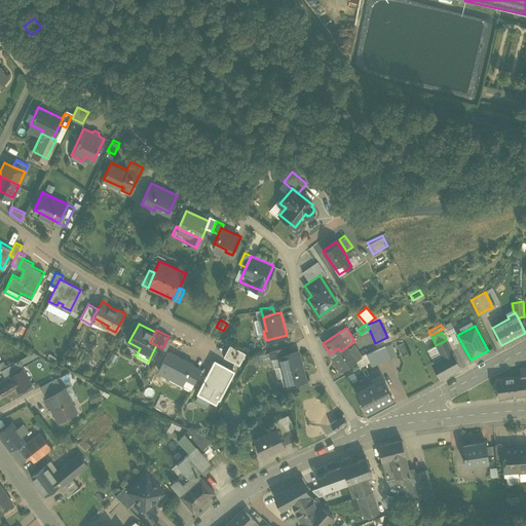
[(446,340),(436,345),(442,357),(452,352),(446,340)]
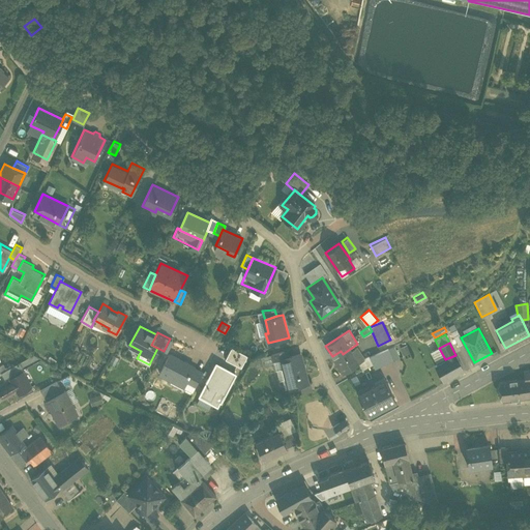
[(239,366),(245,354),(229,346),(223,358),(239,366)]
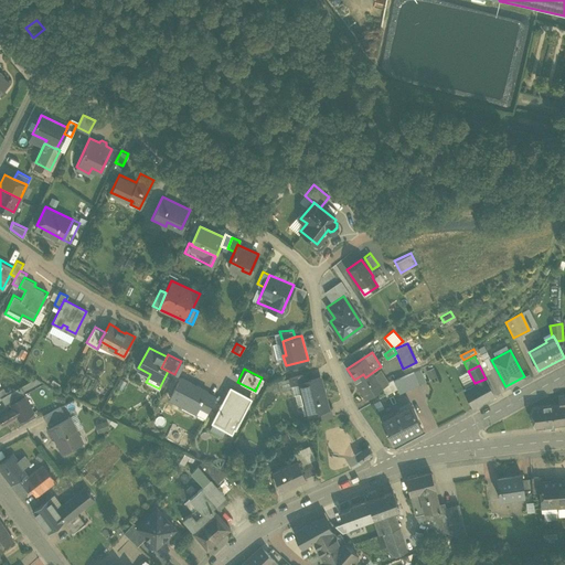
[(422,369),(414,371),(419,384),(426,381),(422,369)]
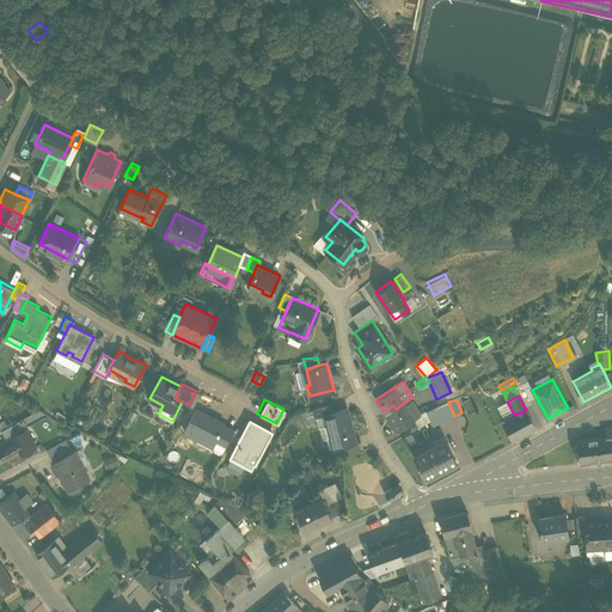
[(405,405),(404,403),(396,409),(393,405),(384,411),(396,430),(415,420),(421,415),(412,401),(405,405)]
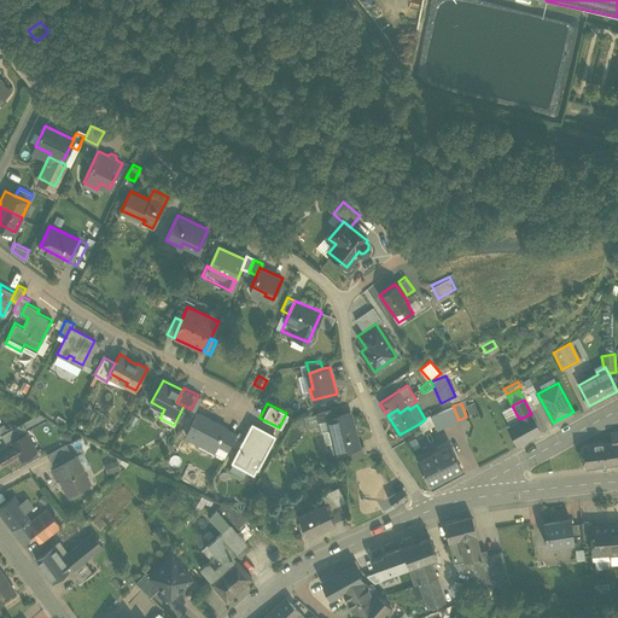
[(453,406),(431,417),(435,425),(437,430),(459,420),(453,406)]
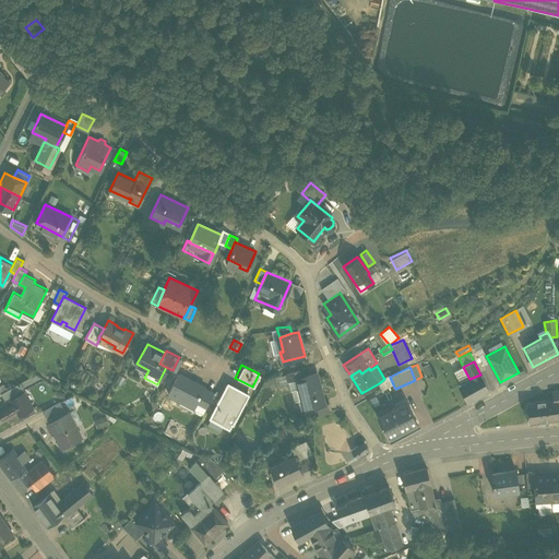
[(463,367),(454,371),(461,384),(470,379),(463,367)]
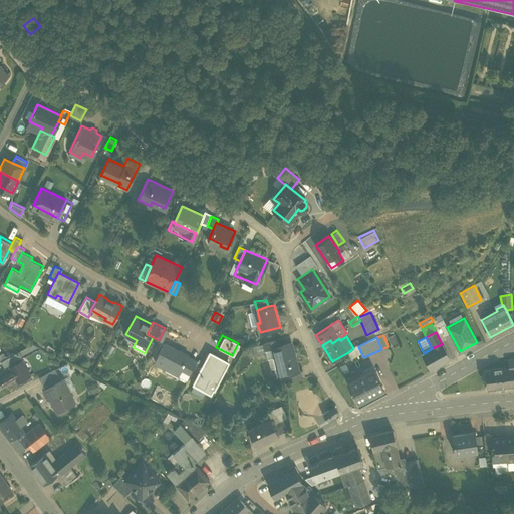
[(278,339),(263,343),(264,349),(272,348),(272,347),(279,345),(278,339)]
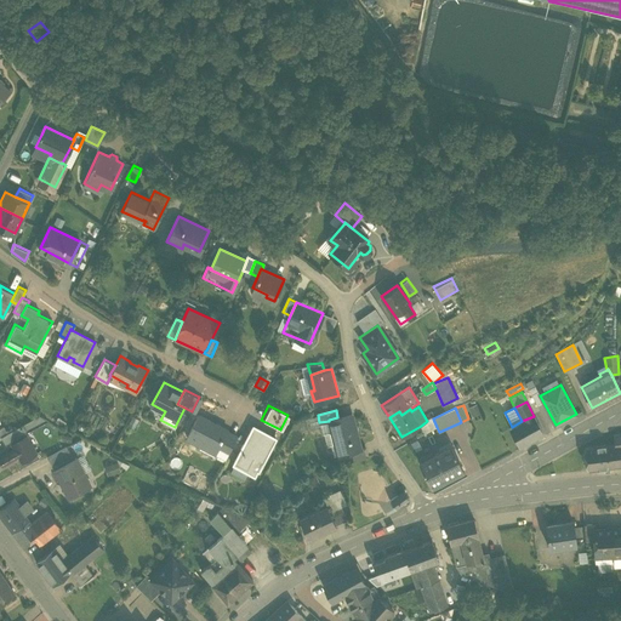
[(337,417),(329,420),(329,421),(331,431),(324,433),(326,445),(335,443),(337,455),(352,451),(360,449),(352,414),(337,417)]
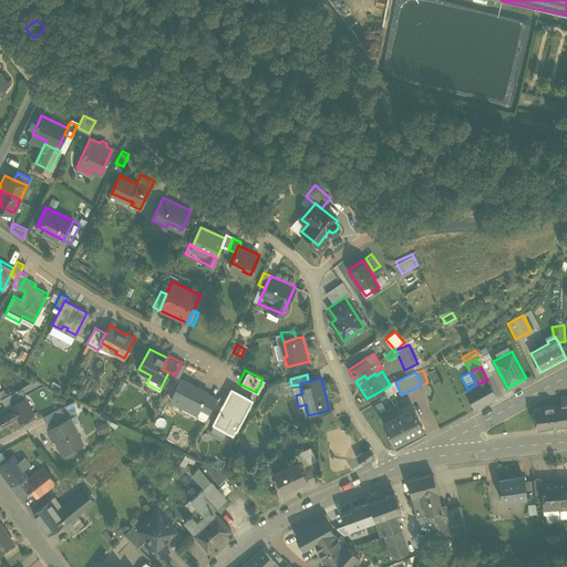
[(207,392),(182,379),(171,399),(187,408),(189,405),(198,410),(198,409),(206,393),(207,392)]
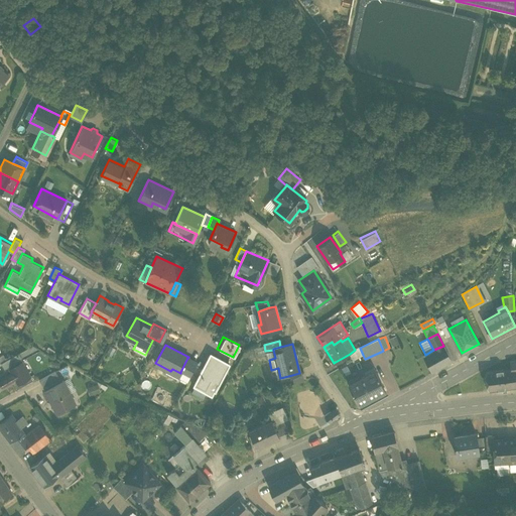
[(264,345),(254,347),(256,356),(266,354),(265,351),(264,345)]
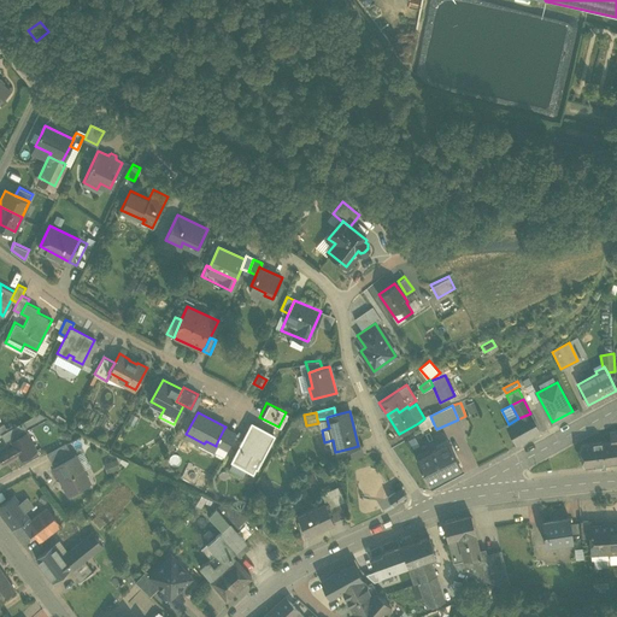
[(39,413),(23,421),(28,428),(33,427),(47,418),(39,413)]
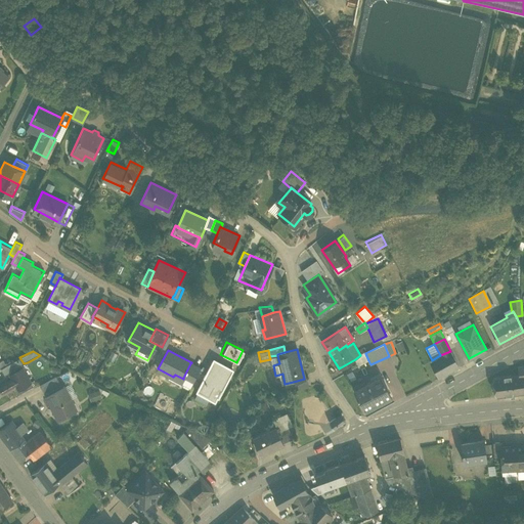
[(432,360),(430,361),(437,376),(457,365),(450,351),(440,355),(432,360)]
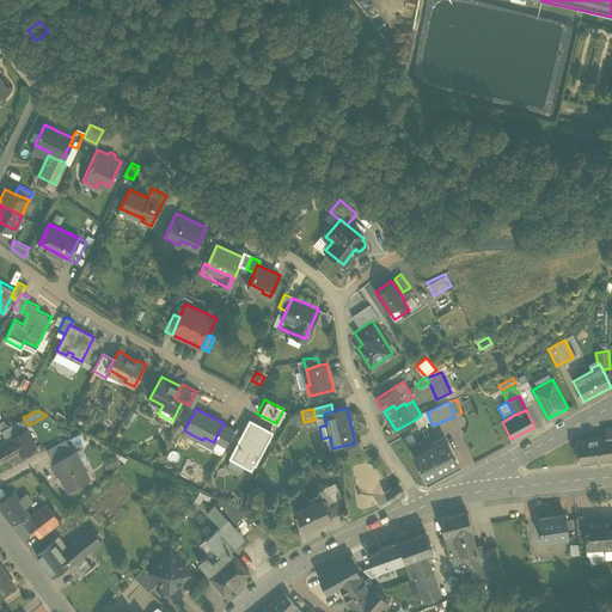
[(430,421),(427,412),(421,415),(415,420),(418,427),(430,421)]
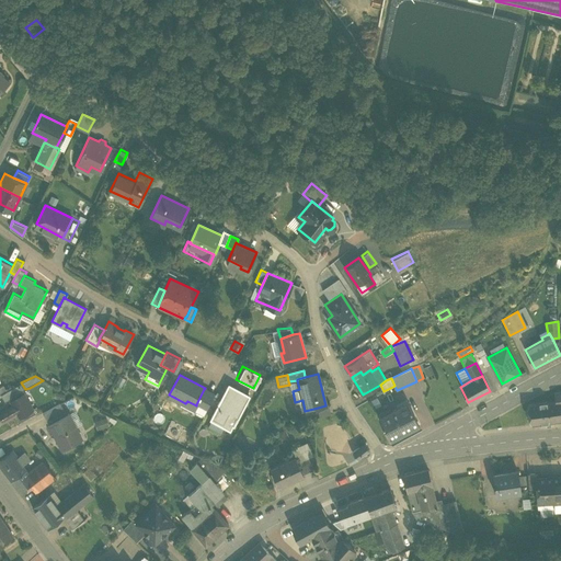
[(7,391),(1,395),(4,401),(25,389),(21,382),(7,391)]
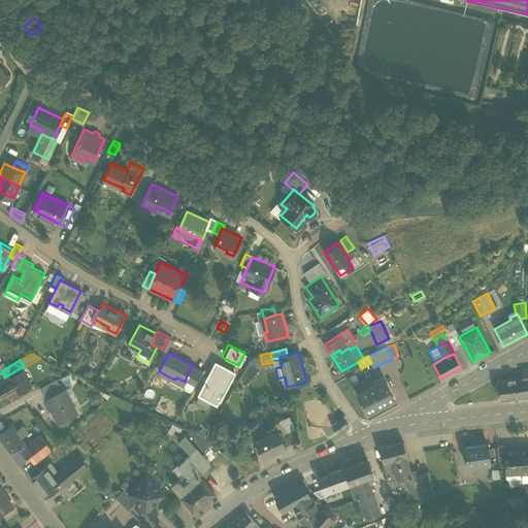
[(236,370),(216,360),(207,374),(206,375),(227,387),(236,370)]
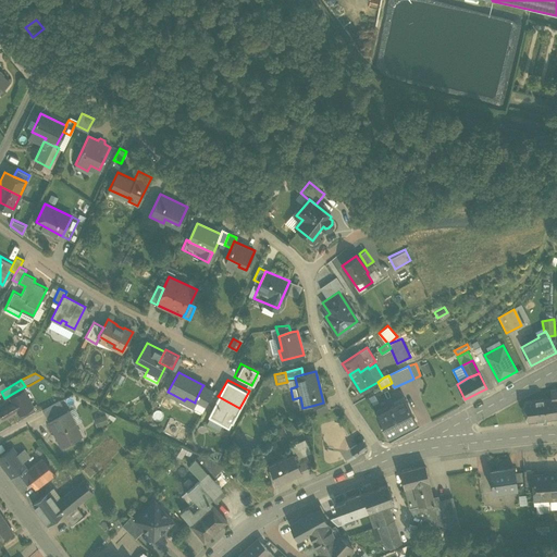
[(211,392),(202,386),(195,401),(203,406),(206,403),(211,392)]
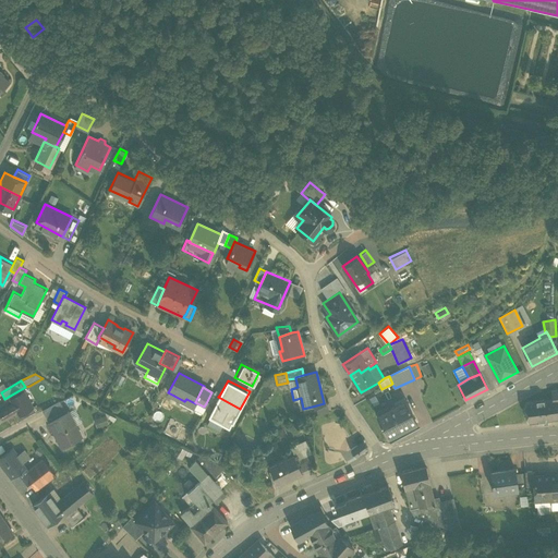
[(23,391),(11,399),(13,402),(0,409),(0,420),(12,413),(17,411),(20,414),(32,408),(23,391)]
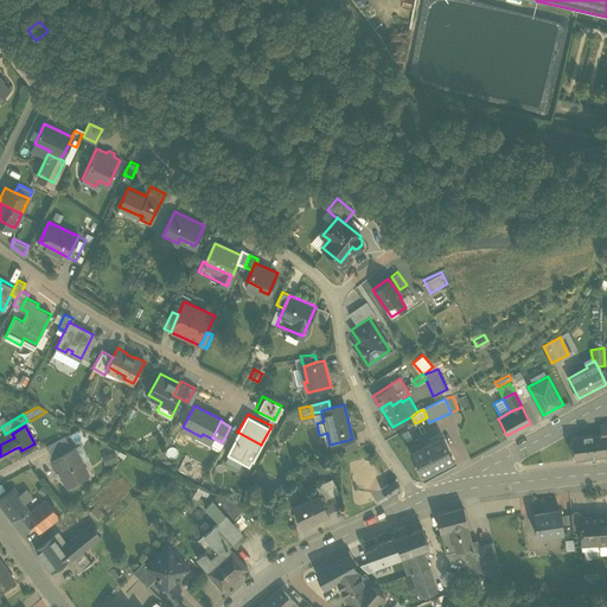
[(230,427),(224,439),(231,442),(237,430),(238,430),(230,427)]
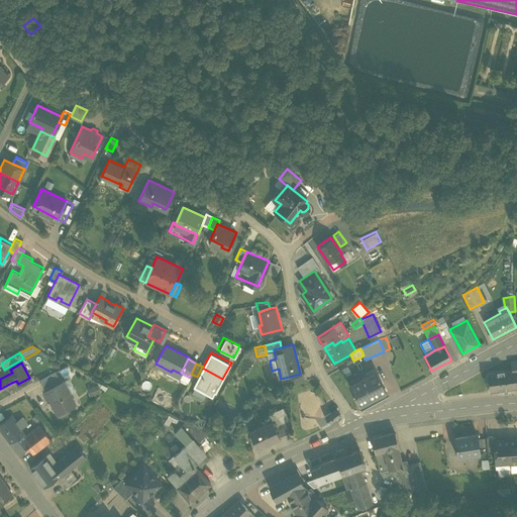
[(516,380),(516,375),(511,370),(503,371),(496,372),(497,372),(488,373),(486,377),(489,378),(489,385),(487,386),(490,390),(499,389),(505,389),(505,388),(516,386),(516,380)]
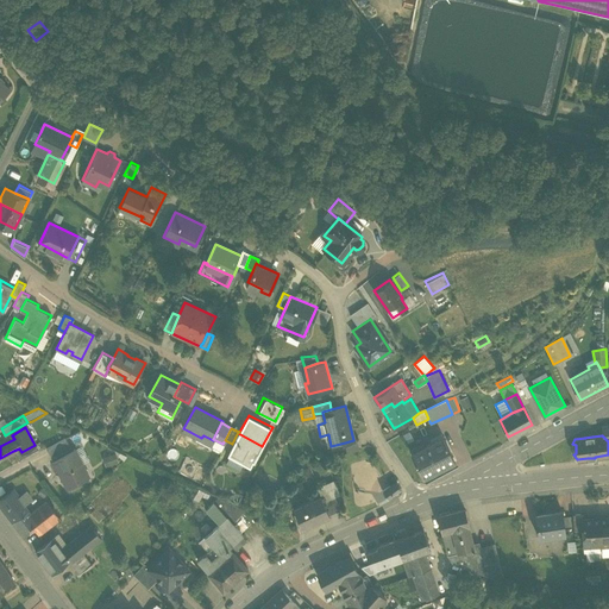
[(443,437),(410,452),(422,476),(454,460),(443,437)]
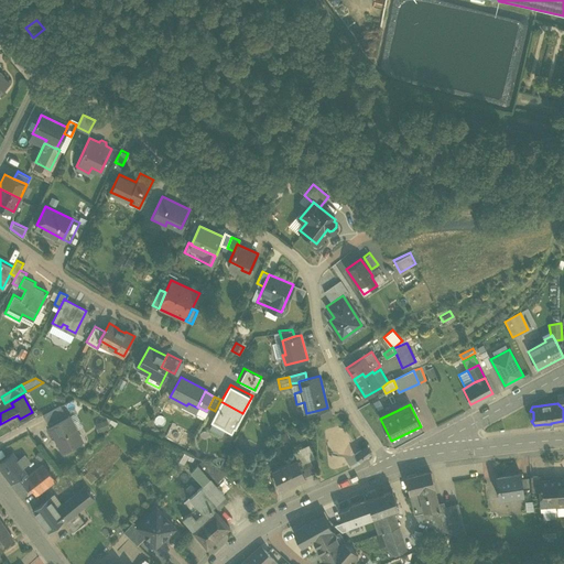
[(61,407),(43,415),(47,425),(65,415),(61,407)]
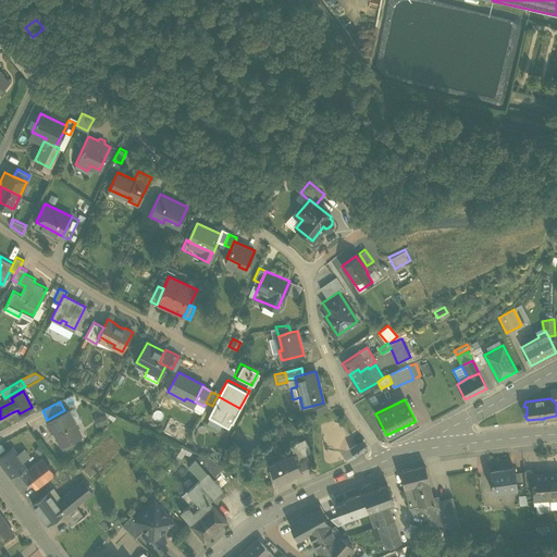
[(323,403),(316,405),(317,411),(327,409),(325,401),(323,403)]
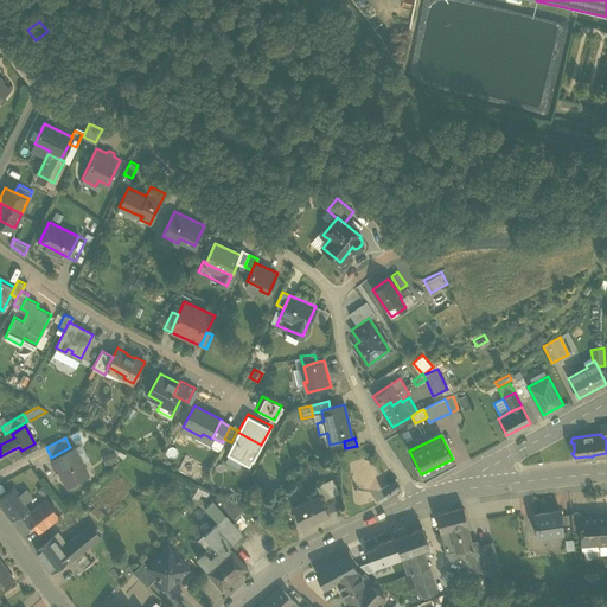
[(71,449),(52,459),(66,486),(88,474),(81,461),(78,462),(71,449)]
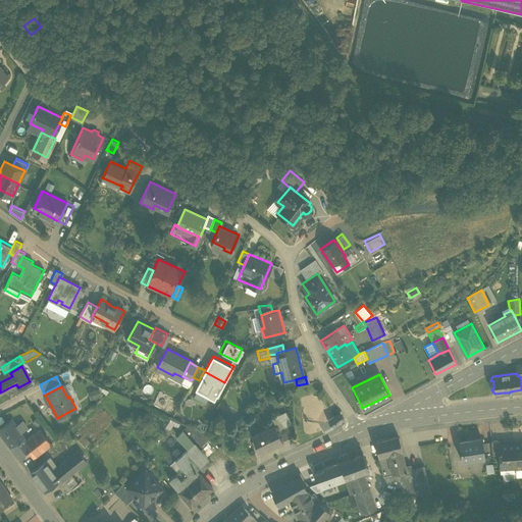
[(89,399),(99,396),(98,388),(87,392),(89,399)]
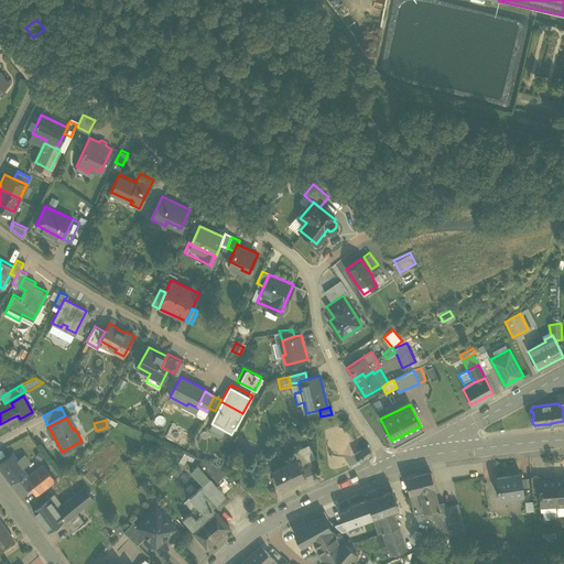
[(299,464),(314,457),(308,445),(294,452),(296,458),(299,464)]
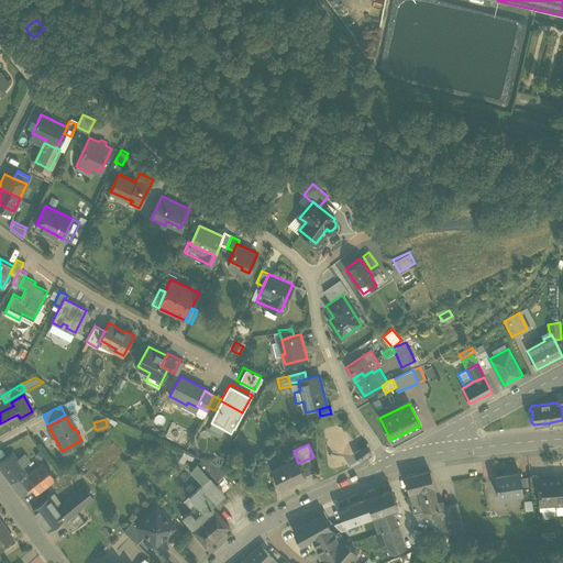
[(365,444),(353,453),(359,460),(370,452),(370,449),(368,445),(365,444)]
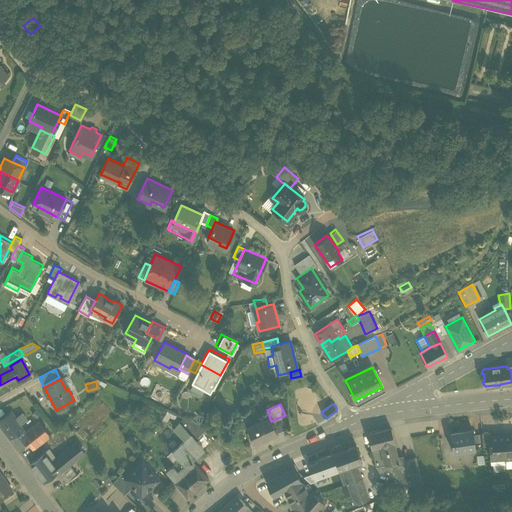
[(22,407),(13,414),(19,422),(28,415),(22,407)]
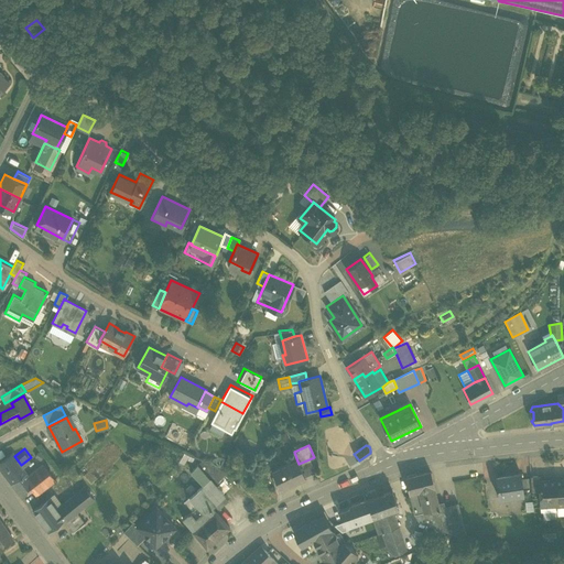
[(14,456),(12,454),(0,463),(0,466),(12,483),(26,473),(21,465),(14,456)]
